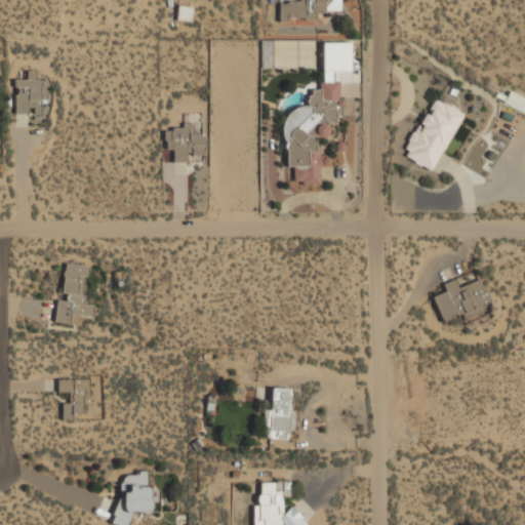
[(304,0),(279,1),(280,22),(317,19),(316,11),(331,10),(330,0),(304,0)]
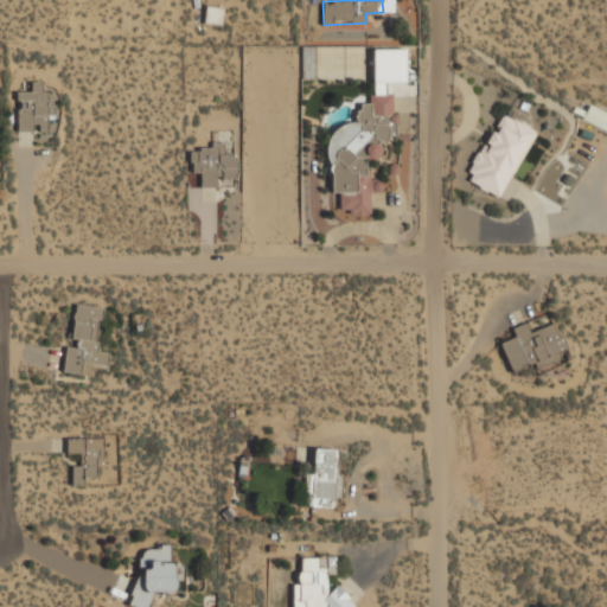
[(204,23),(222,24),(223,6),(206,5),(204,23)]
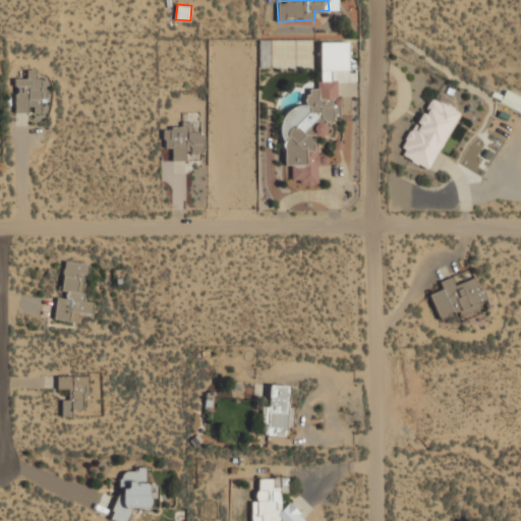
[(15,77),(15,112),(41,112),(41,68),(26,68),(26,77),(15,77)]
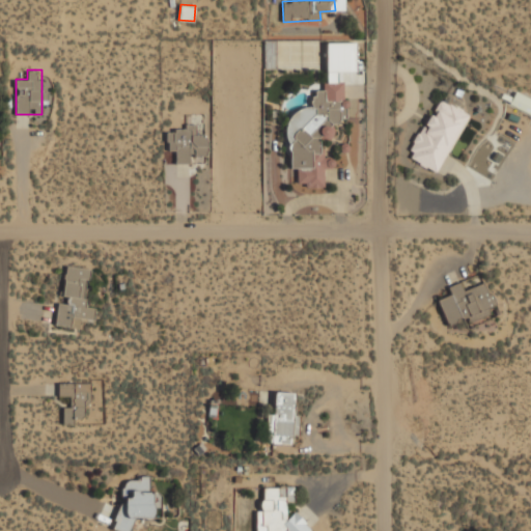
[(324,187),(322,139),(335,139),(334,121),(345,121),(343,79),(323,80),(324,89),(312,90),(312,106),(286,108),(289,168),(297,168),(298,188),(324,187)]
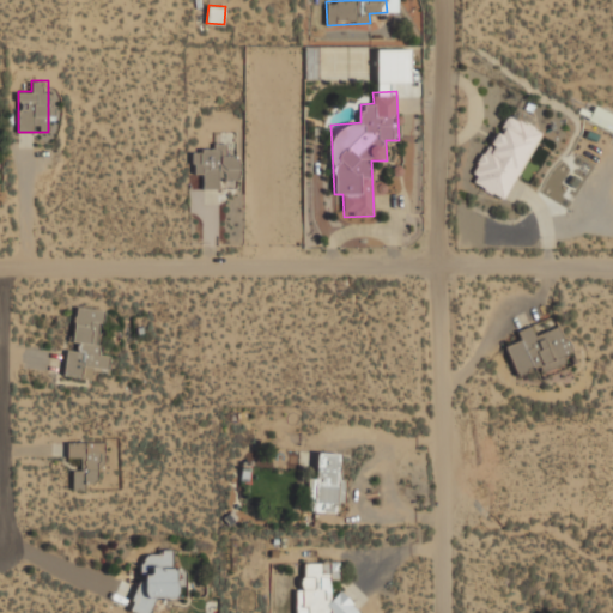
[(587,121),(612,133),(612,115),(593,107),(587,121)]
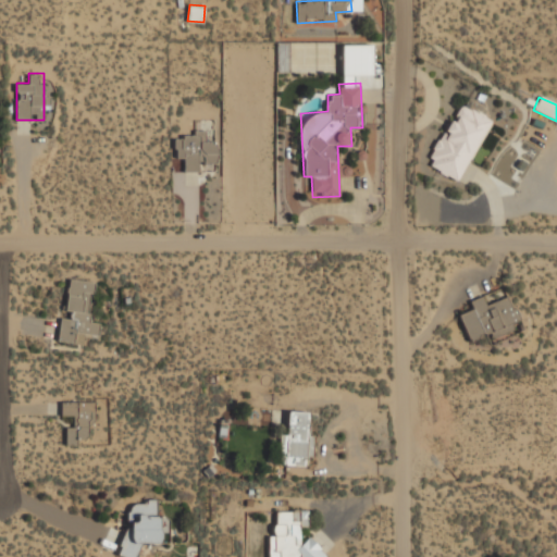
[(425,164),(459,182),(492,119),(458,101),(425,164)]
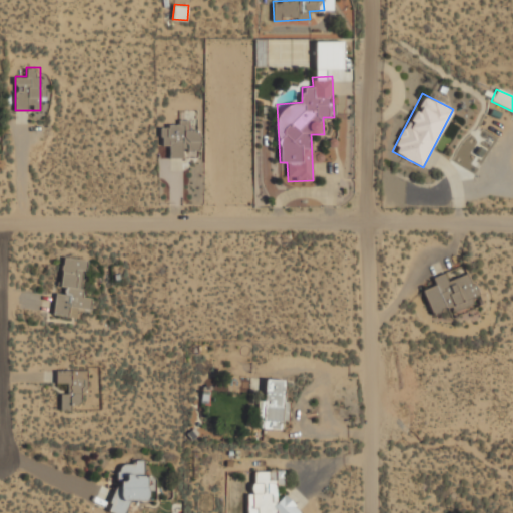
[(200,157),(199,129),(188,130),(188,122),(160,123),(160,145),(169,145),(170,158),(200,157)]
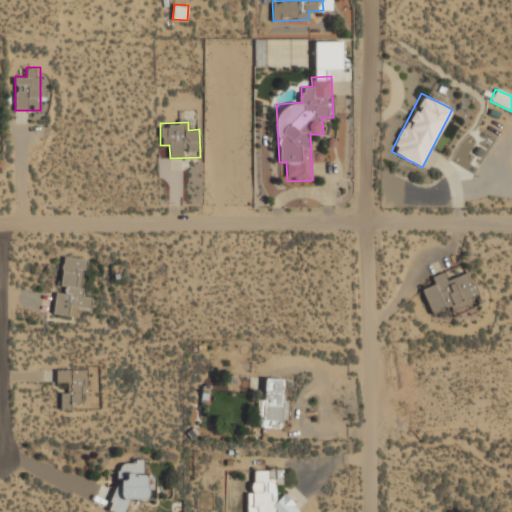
[(52,315),(76,317),(77,307),(89,309),(91,298),(81,297),(85,260),(64,257),(60,293),(55,293),(52,315)]
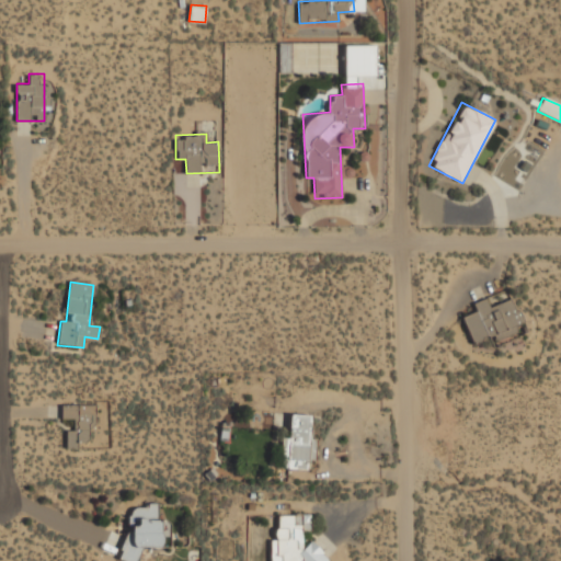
[(461,317),(471,344),(494,335),(496,340),(516,333),(514,325),(521,323),(512,298),(489,307),(485,298),(472,304),(476,312),(461,317)]
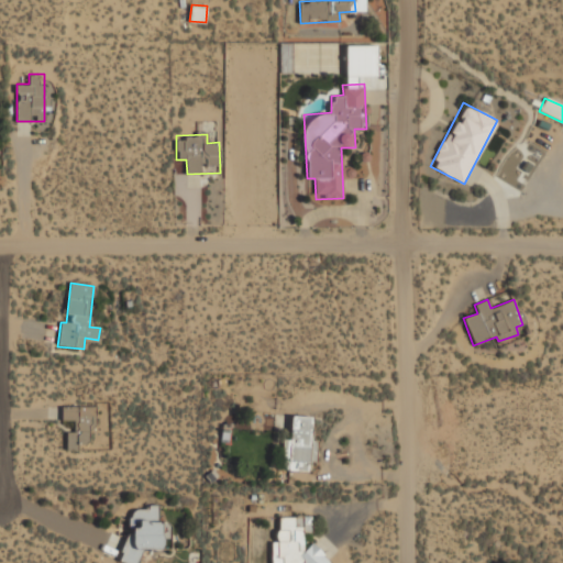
[(95,407),(61,406),(61,420),(73,421),(73,433),(66,433),(65,450),(77,450),(77,444),(88,444),(88,427),(94,428),(95,407)]
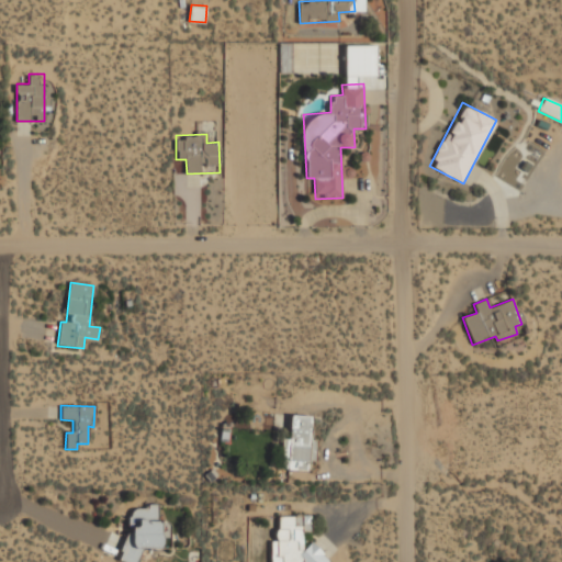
[(314,461),(315,440),(310,440),(310,416),(290,415),(289,441),(282,441),(281,470),(306,471),(307,461),(314,461)]
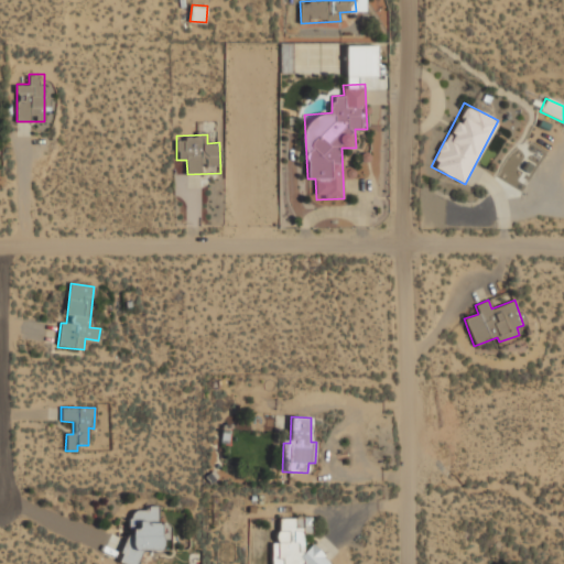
[(137,563),(142,550),(167,550),(169,544),(169,524),(158,521),(158,509),(132,509),(129,519),(129,535),(126,535),(120,552),(120,563),(121,563),(137,563)]
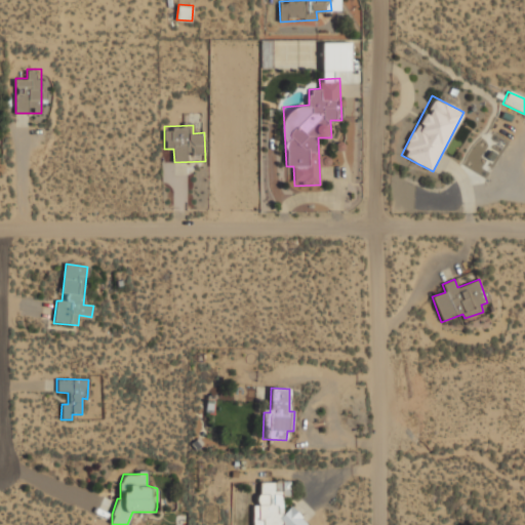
[(257,482),(258,506),(252,506),(251,524),(303,524),(303,511),(283,511),(282,497),(289,496),(289,482),(257,482)]
